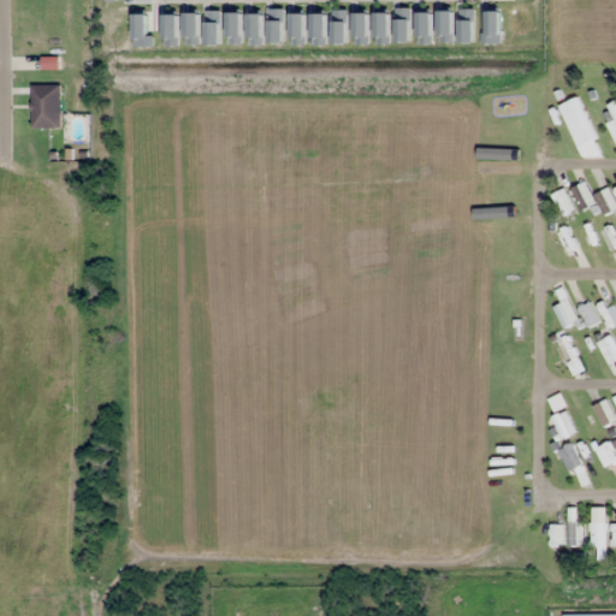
[(43,67),(58,67),(58,58),(43,58),(43,67)]
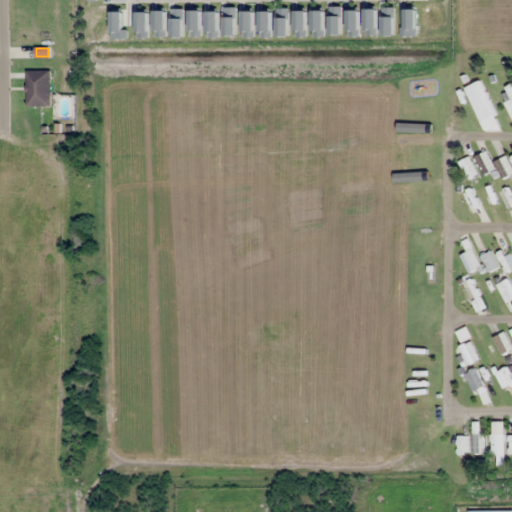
[(26,106),(50,106),(50,70),(26,70),(26,106)]
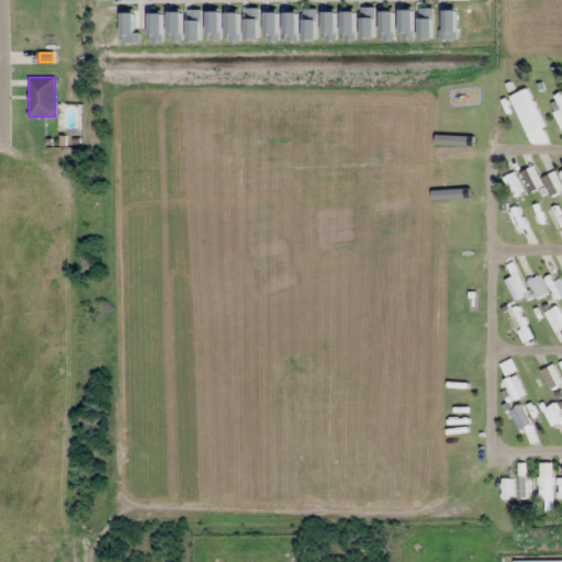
[(509,96),(527,135),(544,126),(527,88),(509,96)]
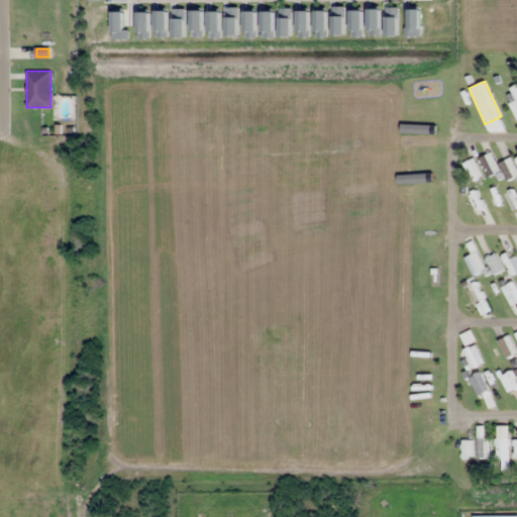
[(497,164),(491,151),(480,158),(489,176),(502,170),(507,181),(516,175),(516,173),(510,158),(497,164)]
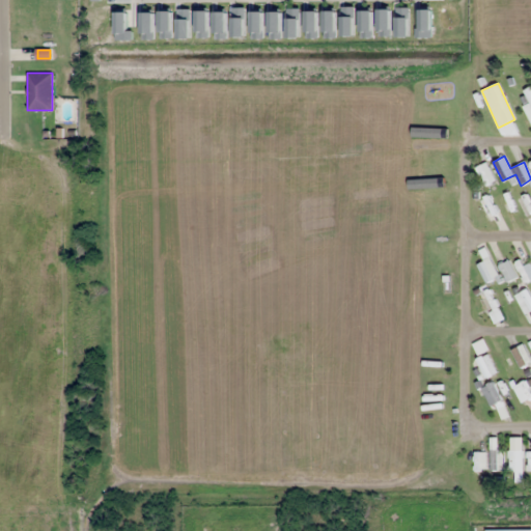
[(476,166),(484,186),(495,182),(486,162),(476,166)]
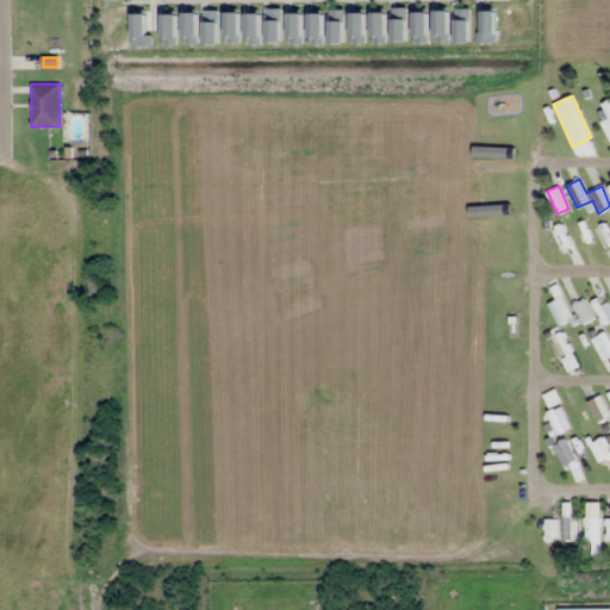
[(593,228),(609,262),(609,230),(605,222),(593,228)]
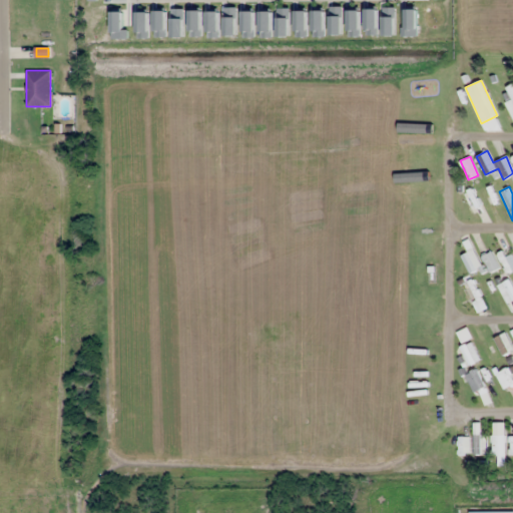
[(487,219),(473,187),(463,192),(478,223),(487,219)]
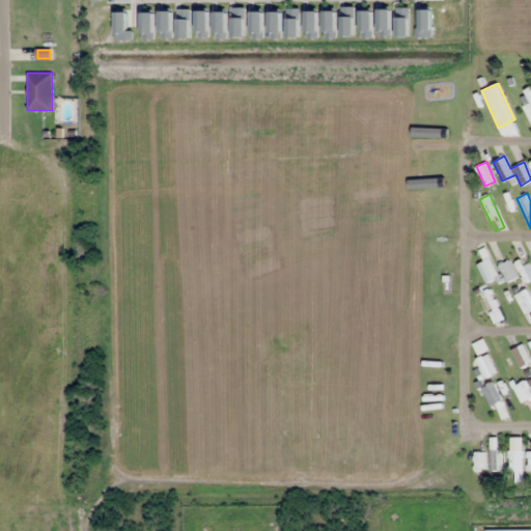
[(501,272),(485,257),(476,268),(491,282),(501,272)]
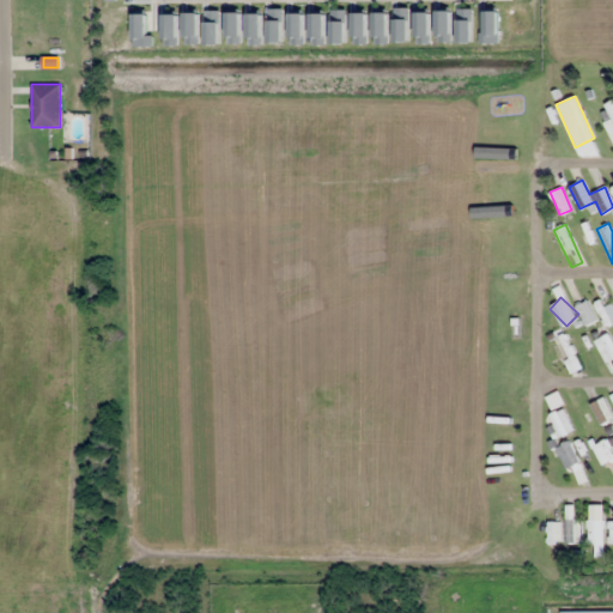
[(612,313),(604,297),(593,304),(607,327),(612,322),(612,313)]
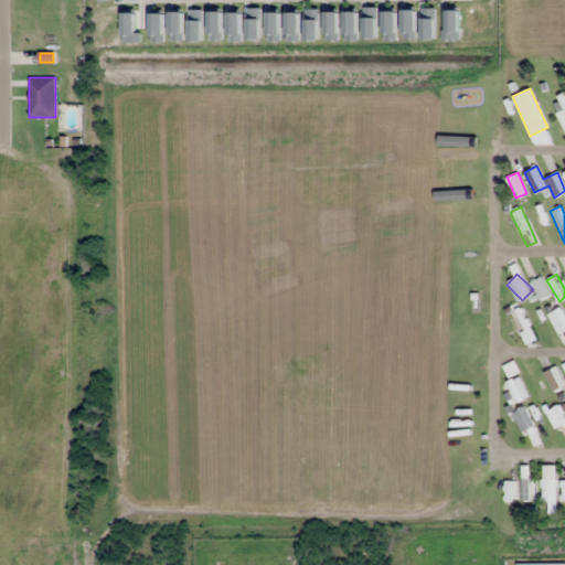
[(532,281),(540,299),(550,296),(542,277),(532,281)]
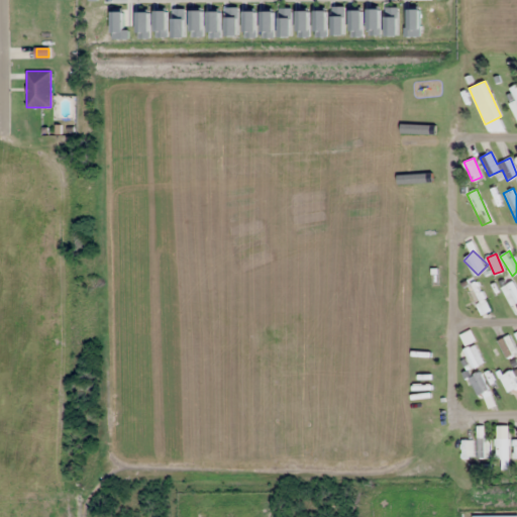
[(477,306),(486,300),(475,282),(464,288),(477,306)]
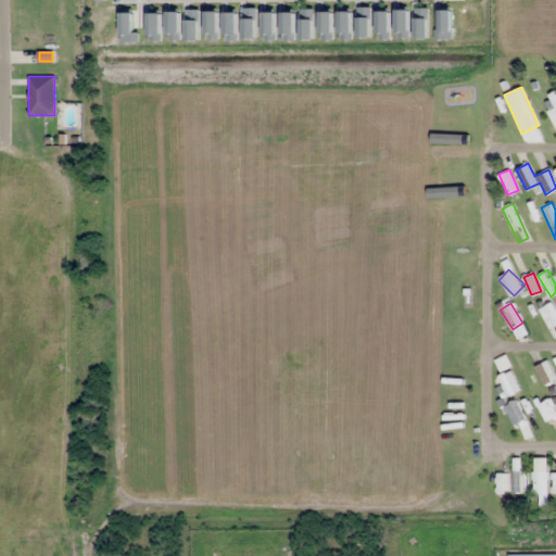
[(555,325),(555,324),(555,310),(554,303),(541,307),(548,332),(555,330),(555,325)]
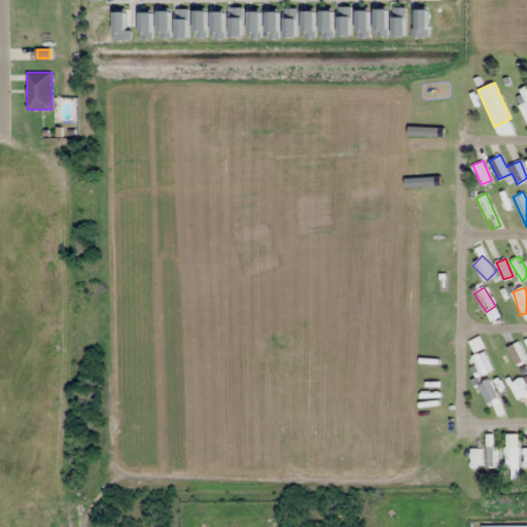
[(485,346),(479,336),(468,342),(475,352),(485,346)]
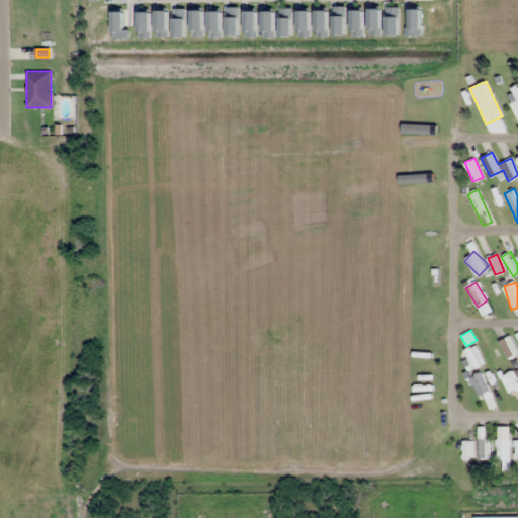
[(471,368),(484,364),(477,345),(464,350),(471,368)]
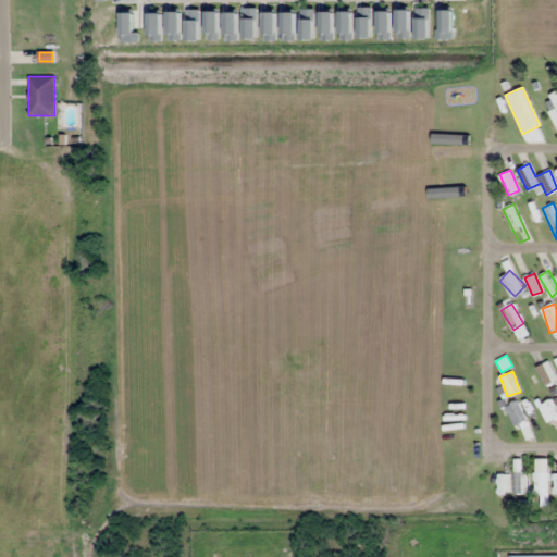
[(523,376),(532,394),(542,390),(533,372),(523,376)]
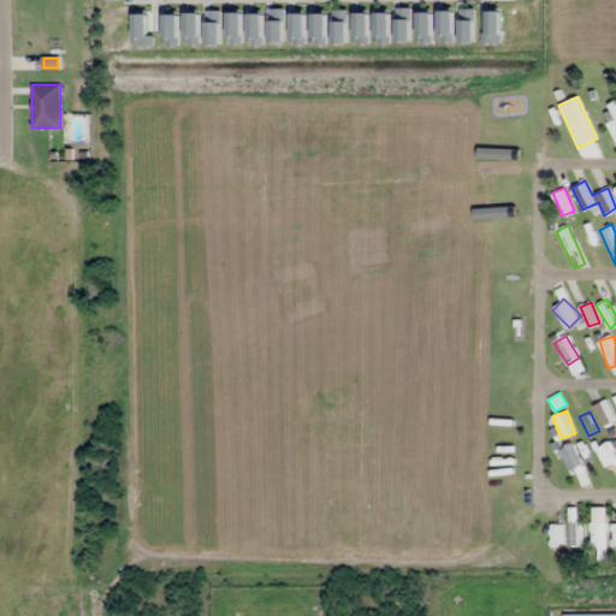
[(558,450),(569,472),(582,466),(572,444),(558,450)]
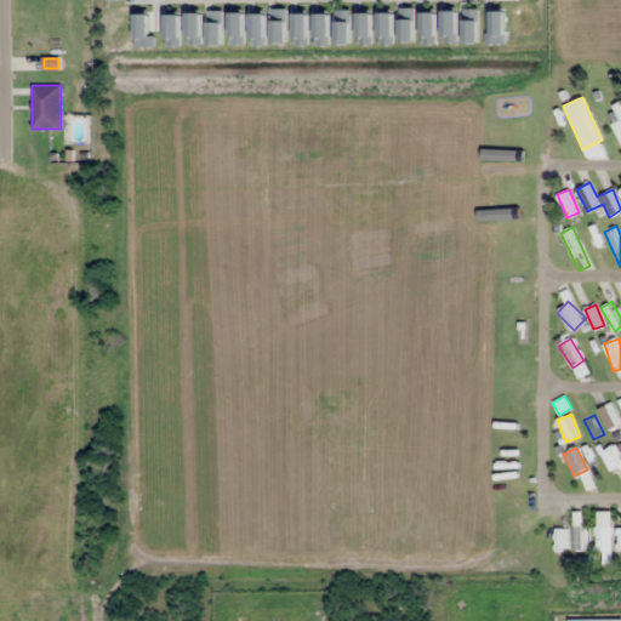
[(588,550),(588,527),(574,527),(574,550),(588,550)]
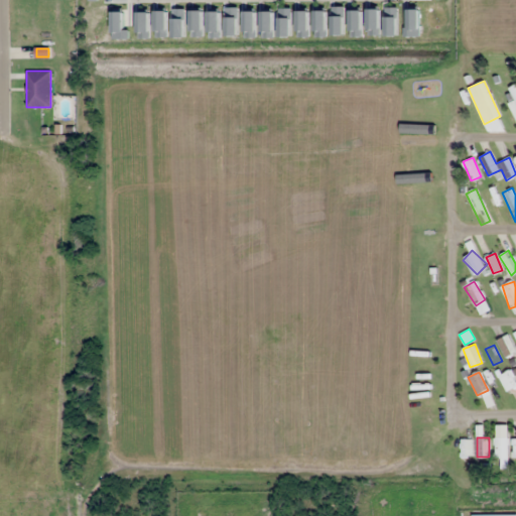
[(508,437),(495,437),(494,459),(508,459),(508,437)]
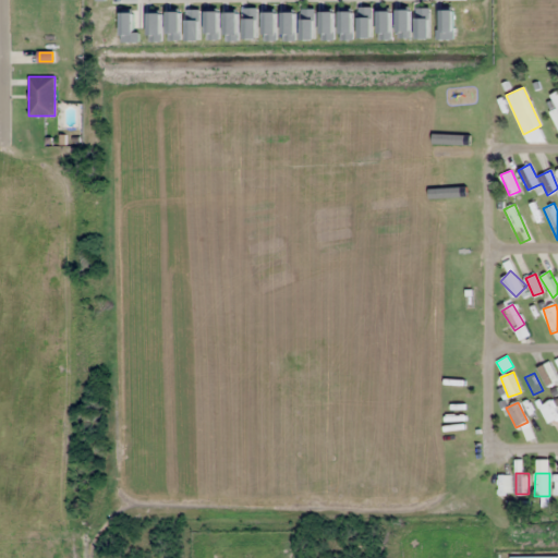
[(511,475),(498,475),(498,495),(511,495),(511,475)]
